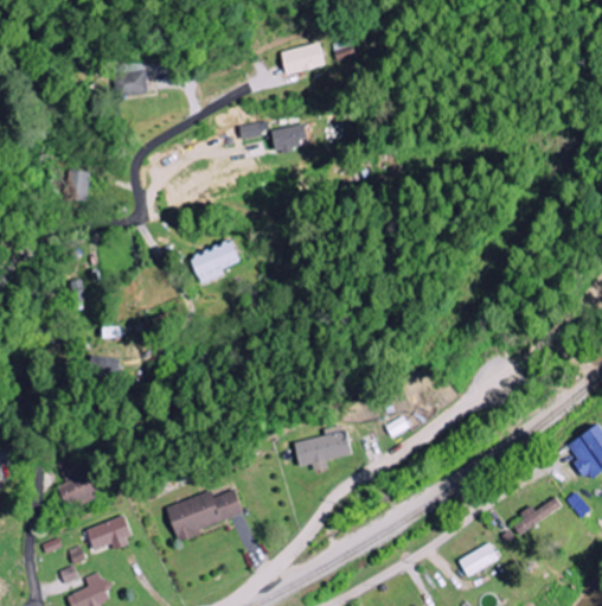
[(332,43),(335,59),(354,56),(351,39),(332,43)]
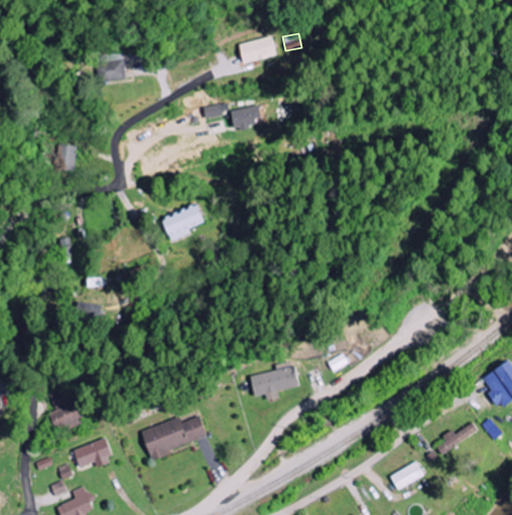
[(276,56),(272,36),(239,42),(243,61),(276,56)]
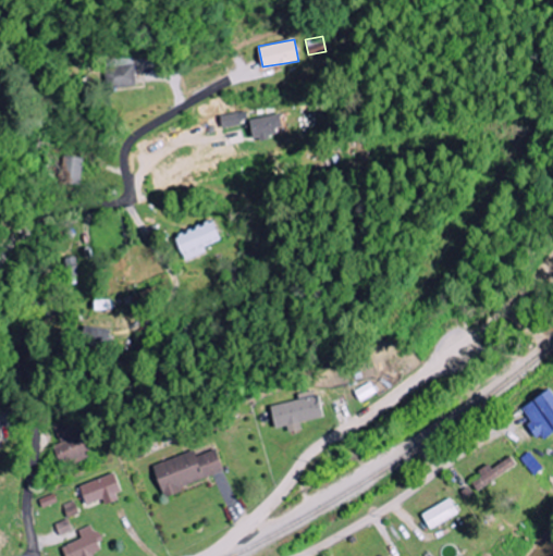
[(101,58),(102,87),(133,85),(132,57),(101,58)]
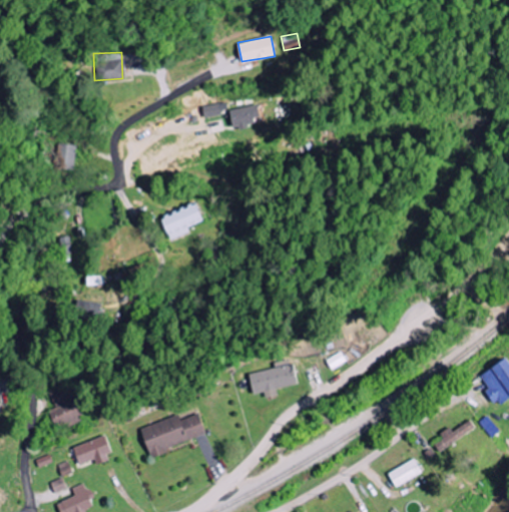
[(226,111),(224,101),(200,106),(202,116),(226,111)]
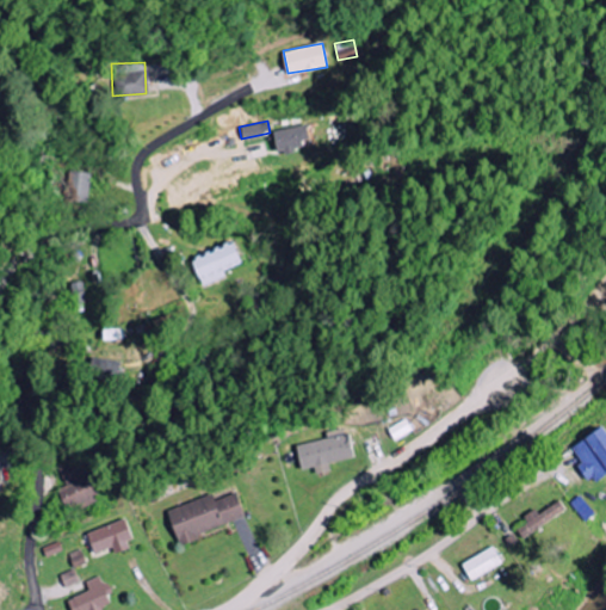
[(272,129),(277,153),(294,151),(292,148),(303,146),(302,140),(308,139),(305,123),(272,129)]
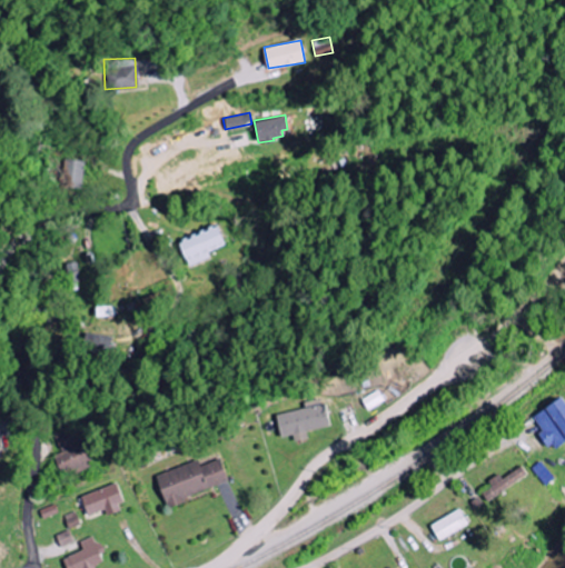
[(80,188),(81,159),(61,159),(60,187),(80,188)]
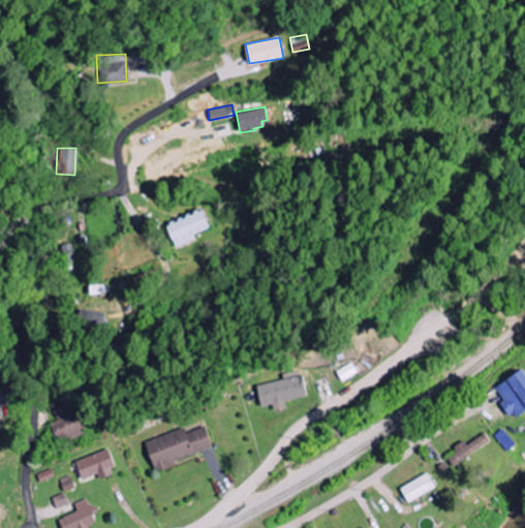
[(209,228),(204,211),(167,222),(175,247),(195,241),(193,233),(209,228)]
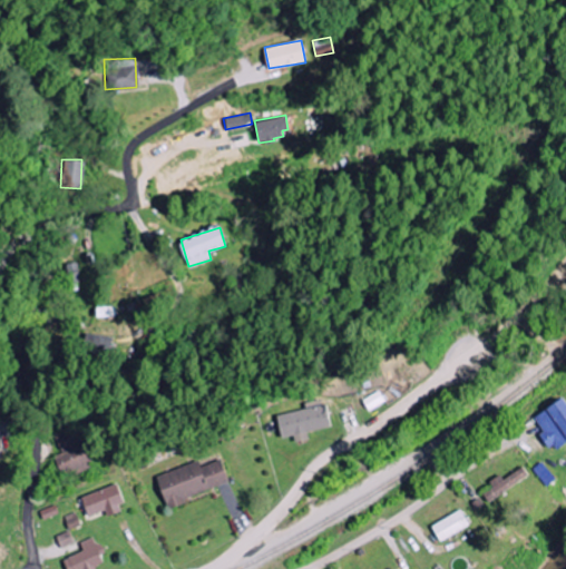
[(66,283),(77,283),(76,262),(65,263),(66,283)]
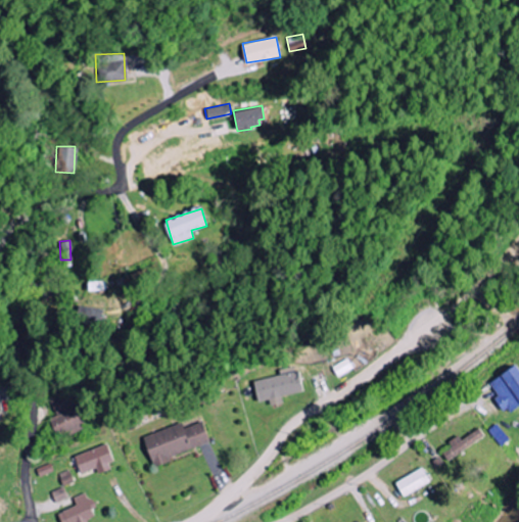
[(81,324),(101,325),(102,306),(82,305),(81,324)]
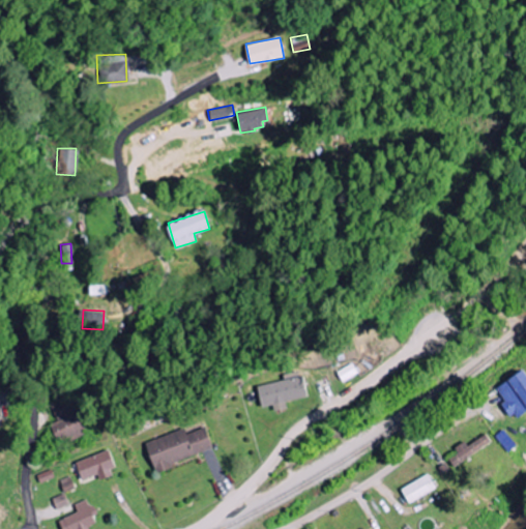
[(335,371),(342,381),(358,373),(352,362),(335,371)]
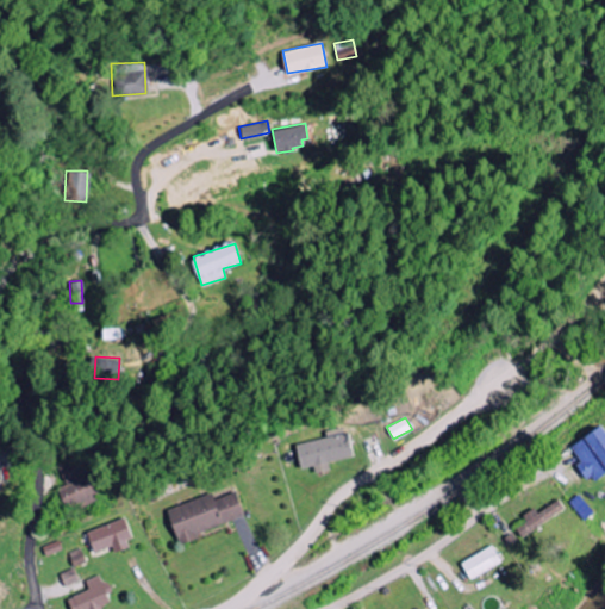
[(569,446),(579,461),(575,464),(587,483),(604,471),(604,428),(603,426),(569,446)]
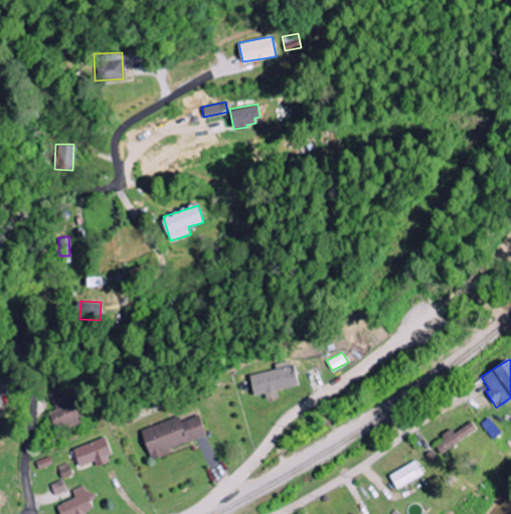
[(275,369),(248,374),(252,395),(264,393),(265,398),(278,396),(277,390),(297,386),(292,360),(274,363),(275,369)]
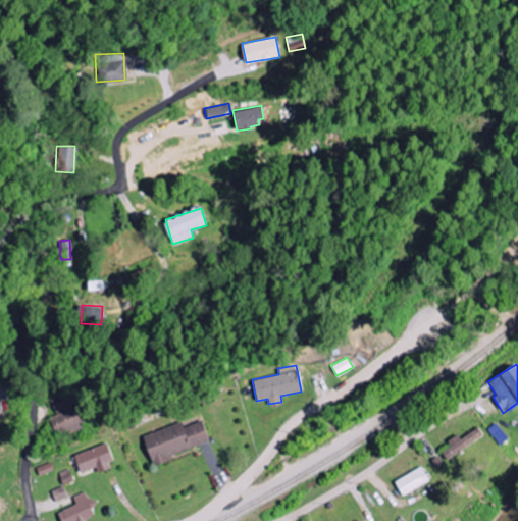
[(0,408),(2,411),(11,405),(0,388),(0,408)]
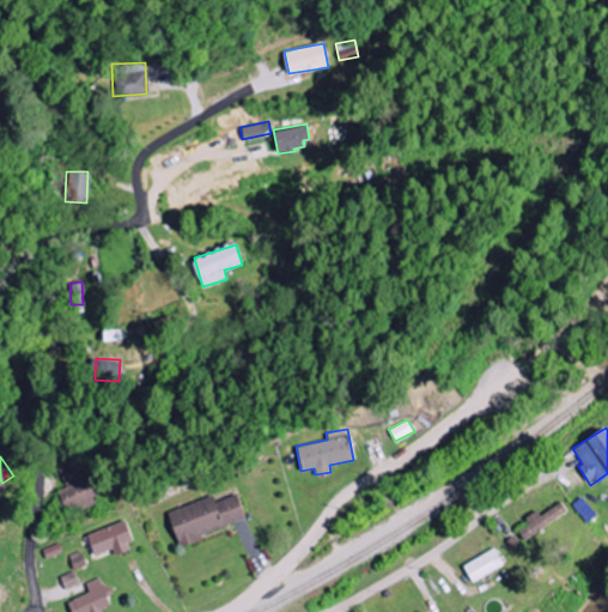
[(65,486),(55,491),(68,516),(99,500),(77,456),(55,468),(65,486)]
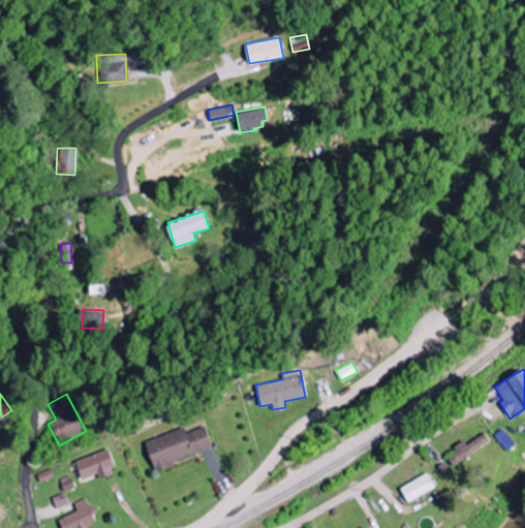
[(144,441),(154,469),(212,448),(204,426),(184,433),(182,427),(144,441)]
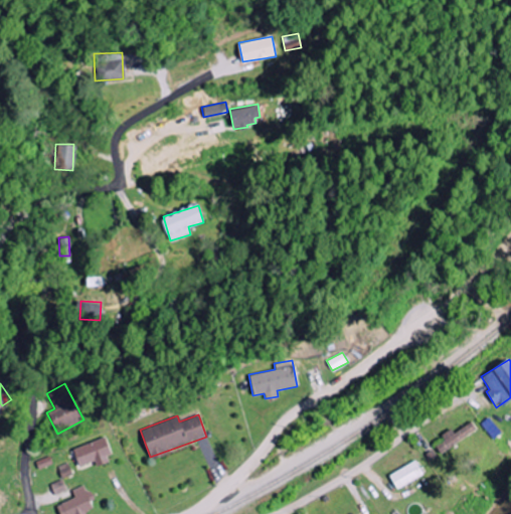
[(491,439),(499,433),(487,417),(479,423),(491,439)]
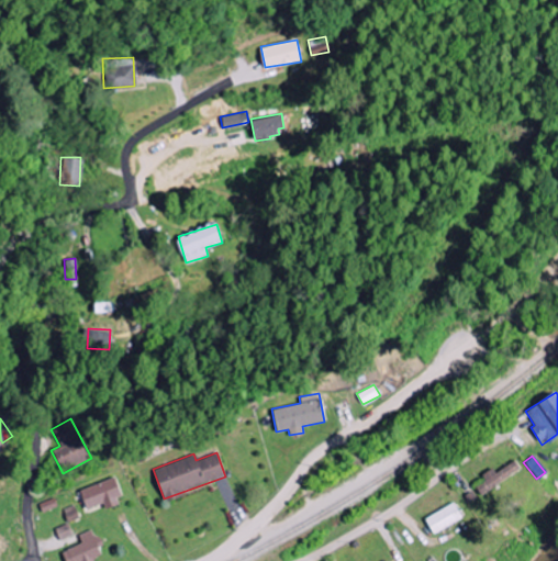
[(520,468),(514,460),(494,472),(491,468),(481,474),(484,481),(476,486),(481,494),(520,468)]
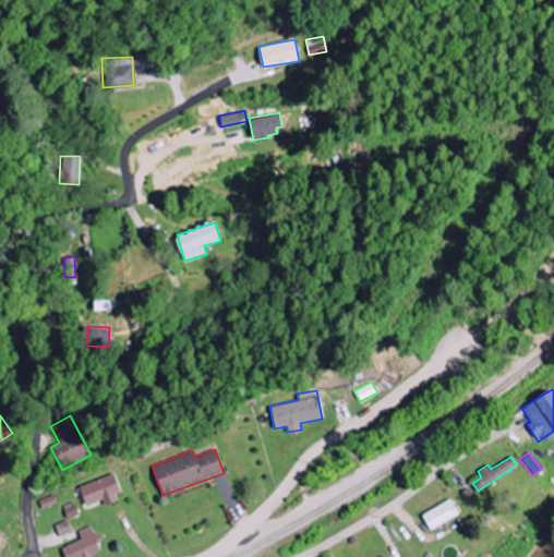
[(111,473),(77,487),(86,506),(101,500),(104,506),(121,498),(111,473)]
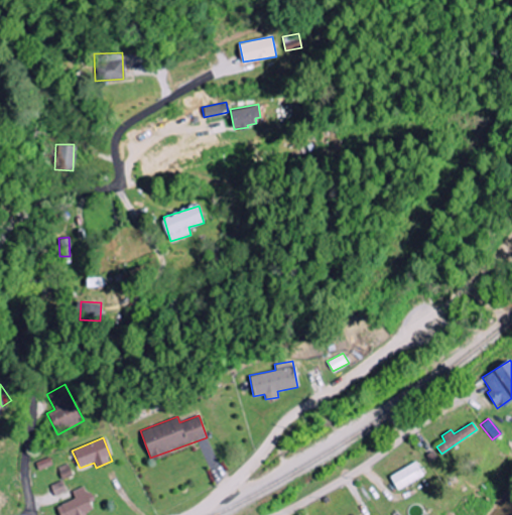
[(37,470),(51,465),(47,456),(34,462),(37,470)]
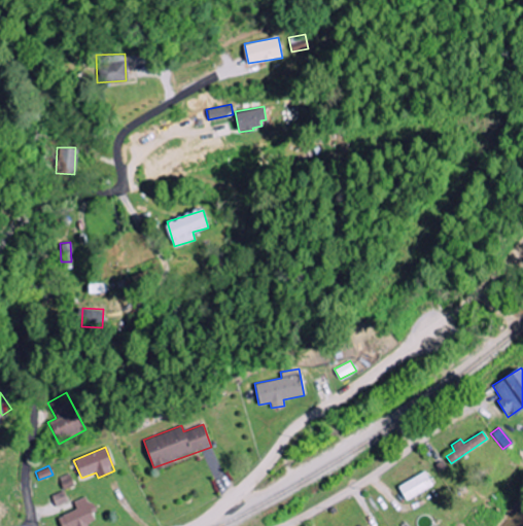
[(433,485),(425,470),(398,486),(407,500),(433,485)]
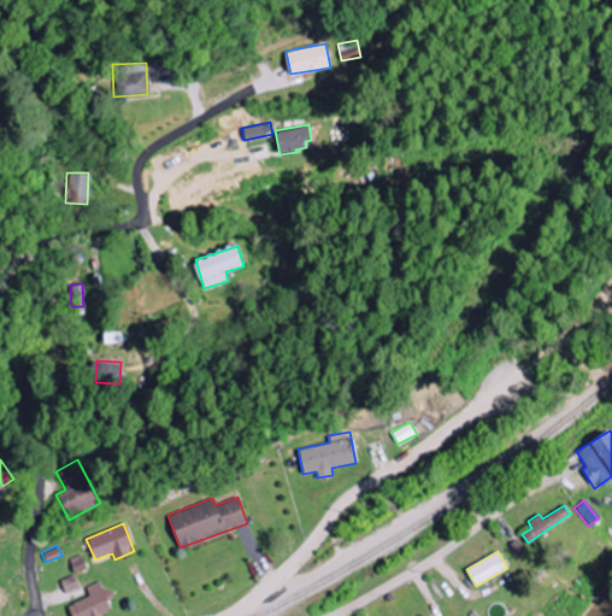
[(86,568),(80,553),(68,558),(72,573),(86,568)]
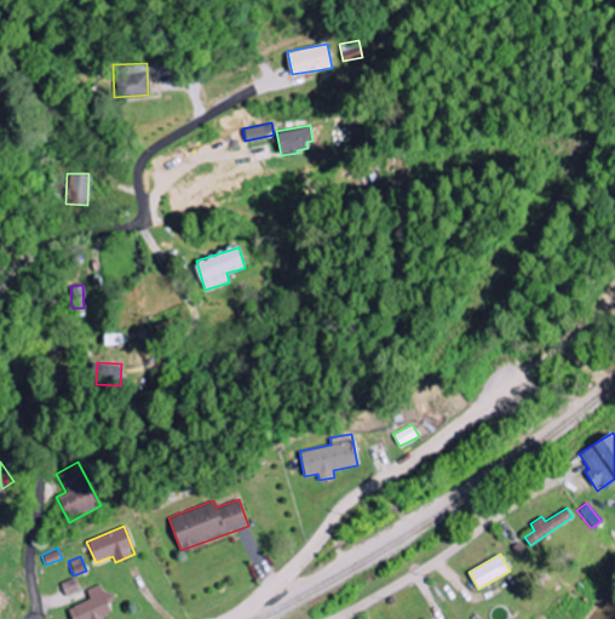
[(79,590),(74,577),(59,583),(64,595),(79,590)]
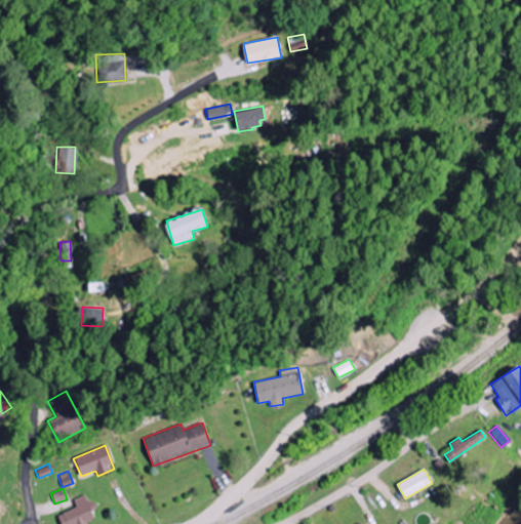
[(57,514),(59,523),(86,523),(86,520),(93,518),(91,510),(95,509),(92,500),(86,501),(84,495),(73,498),(75,509),(57,514)]
